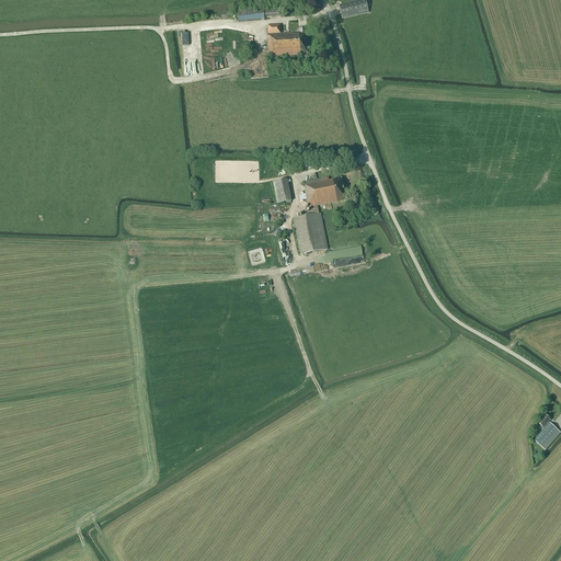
[(342,19),(368,13),(365,0),(340,7),(342,19)]
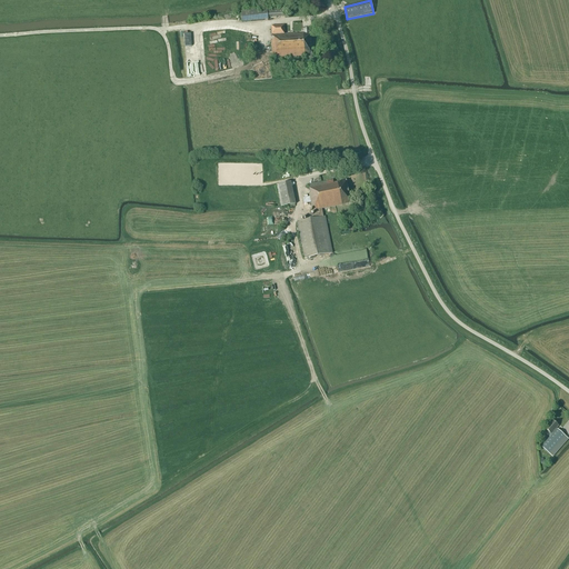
[(285,17),(283,8),(241,12),(242,23),(268,20),(268,19),(285,17)]
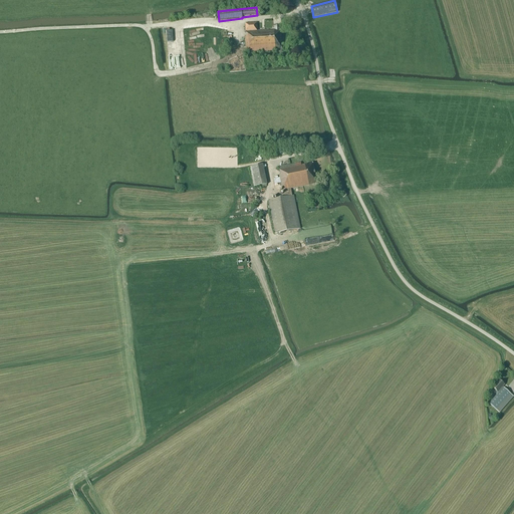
[(246,53),(281,51),(280,26),(274,26),(274,31),(268,31),(268,30),(257,31),(257,23),(244,24),(246,53)]
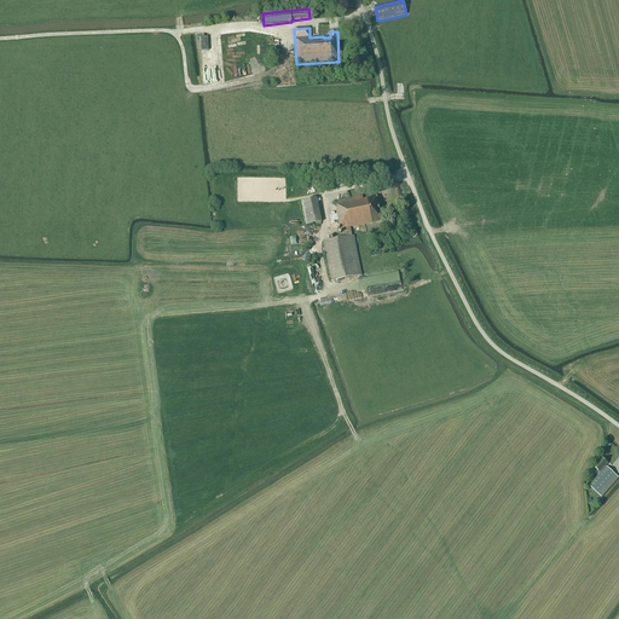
[(351,227),(382,221),(376,196),(370,197),(370,198),(363,200),(363,196),(336,202),(337,210),(336,210),(339,220),(336,221),(337,224),(339,224),(340,230),(341,230),(342,238),(323,242),(330,281),(360,275),(353,236),(352,236),(351,227)]
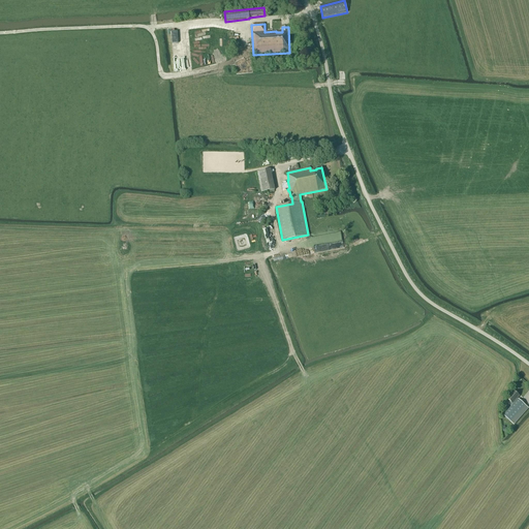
[(268,191),(274,190),(275,189),(271,169),(257,172),(261,192),(268,191)]
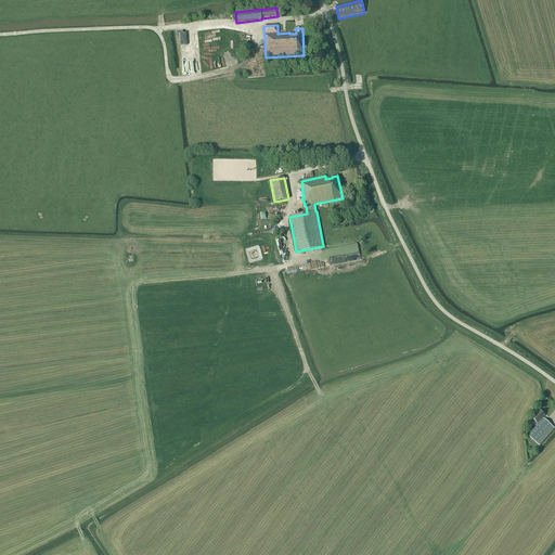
[(361,258),(358,242),(347,244),(349,253),(344,254),(346,261),(361,258)]
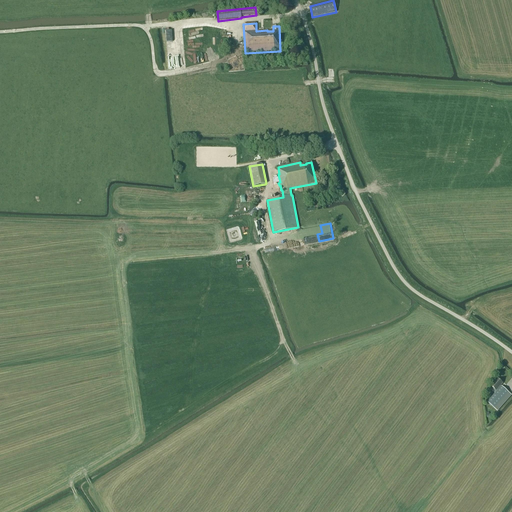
[(239,225),(227,228),(231,241),(243,238),(239,225)]
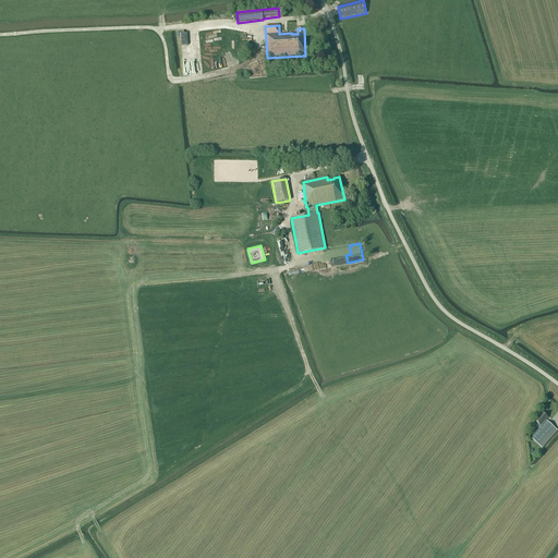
[(531,438),(538,445),(554,427),(545,421),(548,417),(542,413),(535,421),(537,424),(536,425),(540,428),(531,438)]
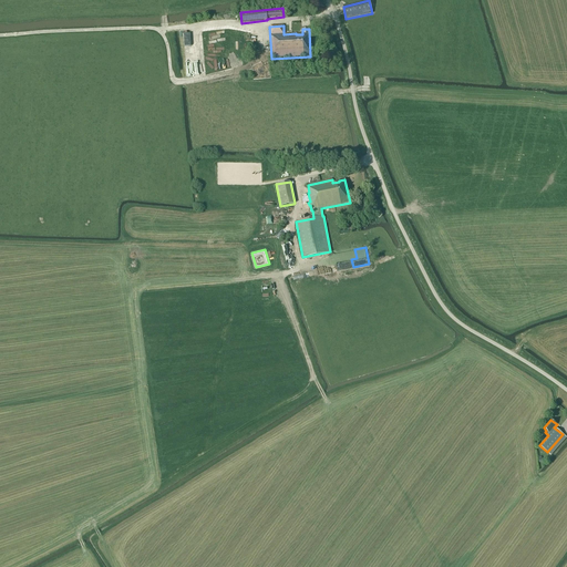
All buildings are outlined.
